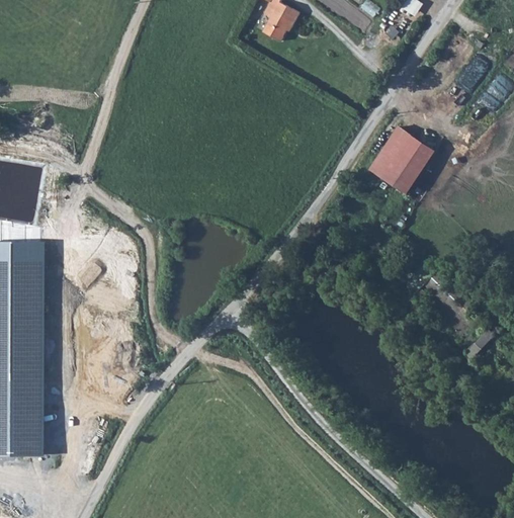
[(278,41),(284,30),(286,27),(289,29),(298,13),(277,1),(277,0),(263,0),(267,2),(261,13),(269,18),(262,32),(278,41)]
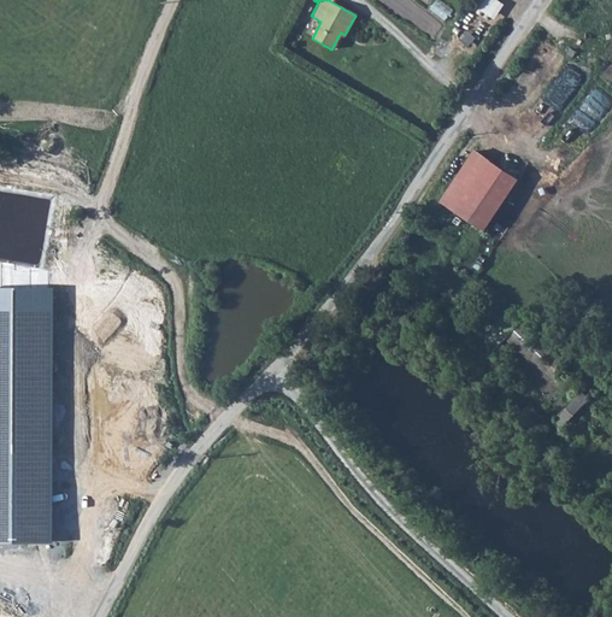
[(551,31),(542,39),(549,46),(557,40),(551,31)]
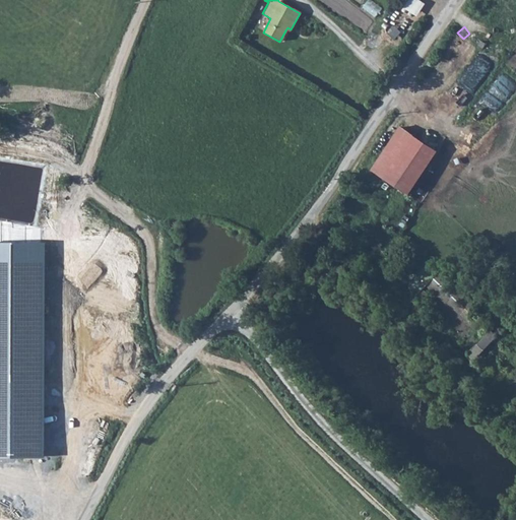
[(398,126),(371,170),(409,194),(437,151),(398,126)]
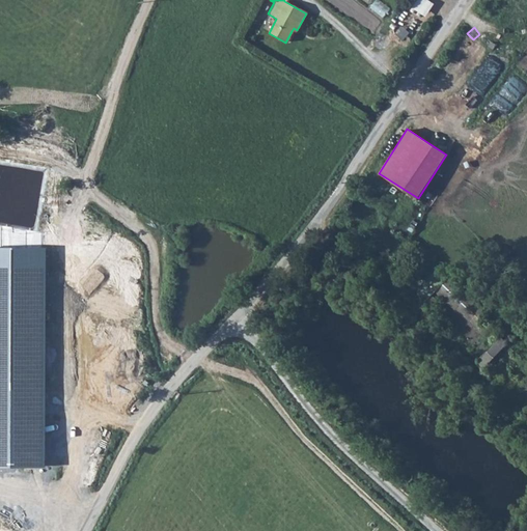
[(45,249),(0,249),(0,465),(45,465),(45,249)]
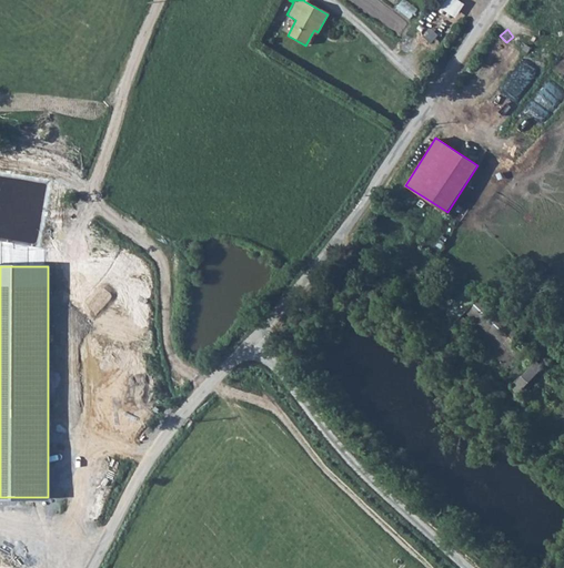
[(540,373),(542,371),(535,363),(533,365),(514,346),(519,340),(476,297),(451,324),(513,384),(510,388),(516,396),(521,393),(563,434),(563,395),(546,378),(540,373)]
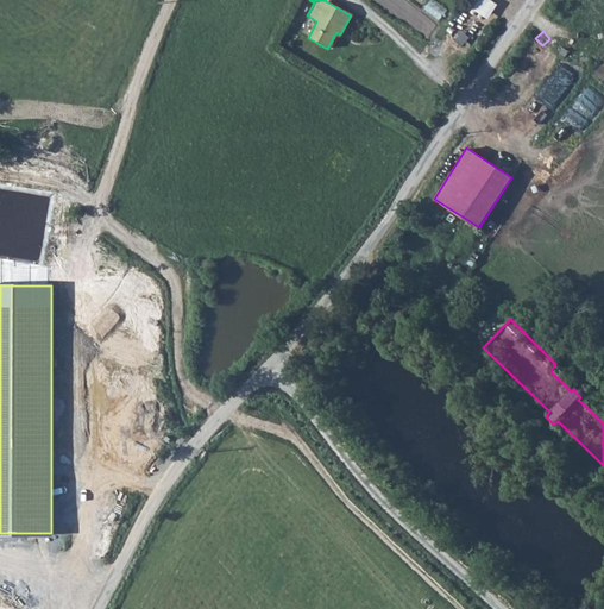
[(583,395),(580,397),(578,400),(585,406),(589,401),(583,395)]
